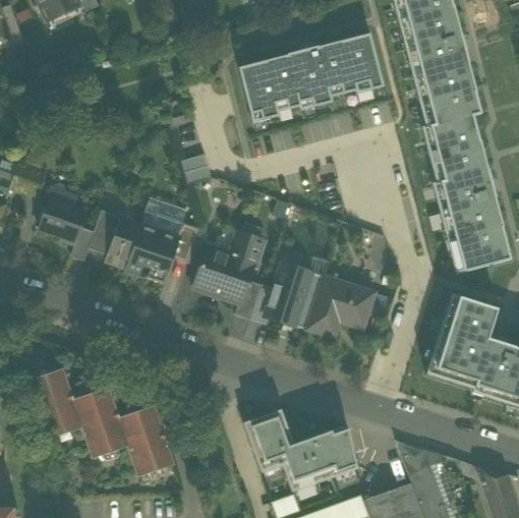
[(37,0),(48,22),(80,6),(82,6),(79,0),(37,0)]
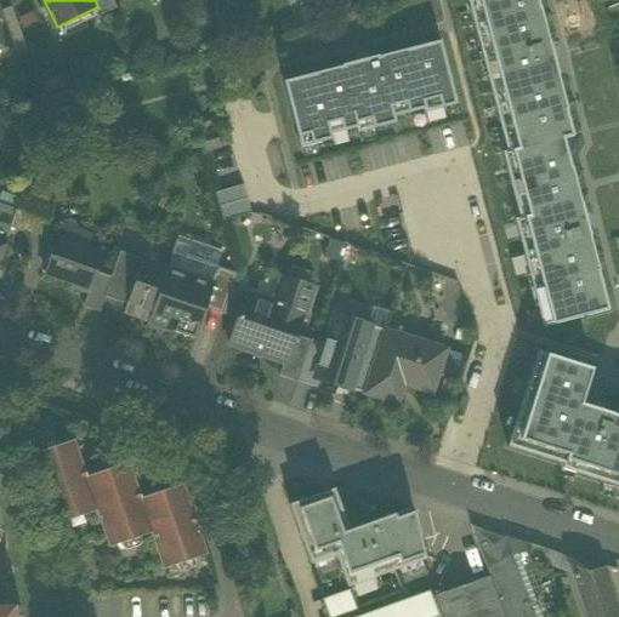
[(96,7),(100,15),(118,6),(115,0),(95,0),(98,7),(96,7)]
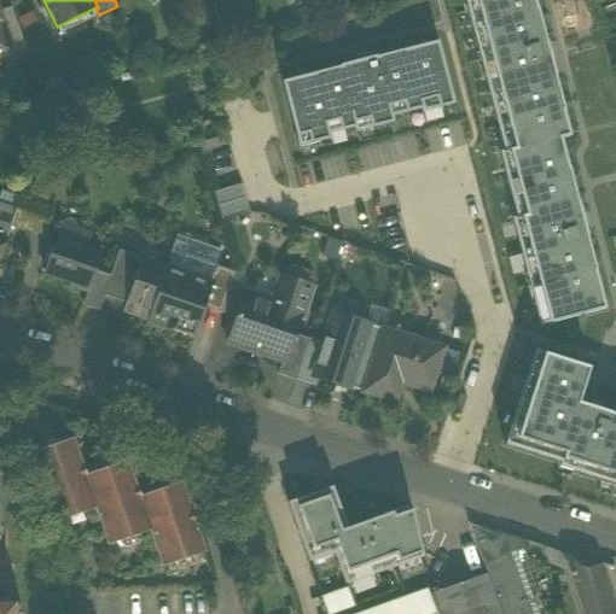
[(580,199),(563,136),(574,134),(558,74),(550,39),(548,39),(538,0),(466,0),(507,148),(501,150),(519,215),(513,216),(529,272),(527,273),(534,302),(536,300),(542,323),(609,305),(590,234),(591,234),(581,198),(580,199)]
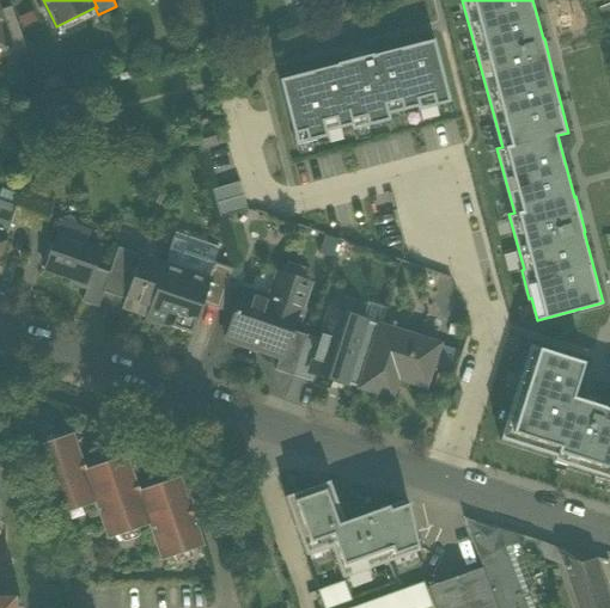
[(8,37),(13,51),(28,45),(13,5),(0,10),(10,37),(8,37)]
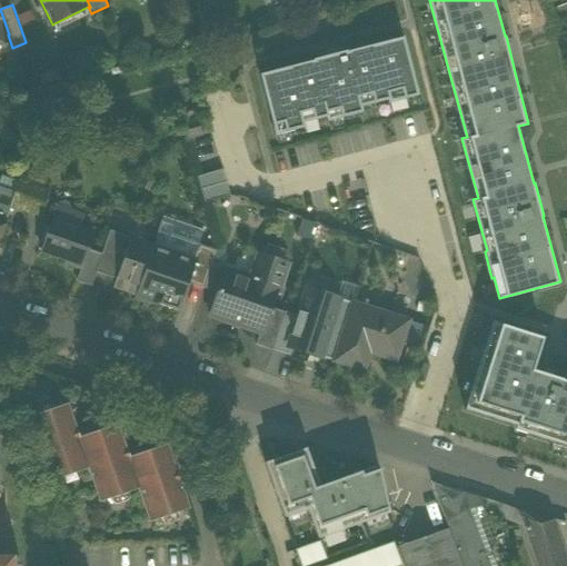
[(316,59),(261,73),(277,132),(306,125),(305,121),(328,116),(330,120),(365,110),(362,106),(389,98),(390,102),(420,93),(405,36),(348,50),(348,49),(315,58),(316,59)]
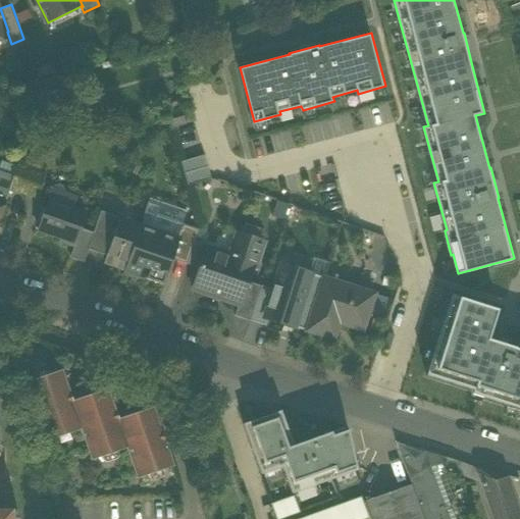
[(183,107),(167,111),(172,127),(187,123),(183,107)]
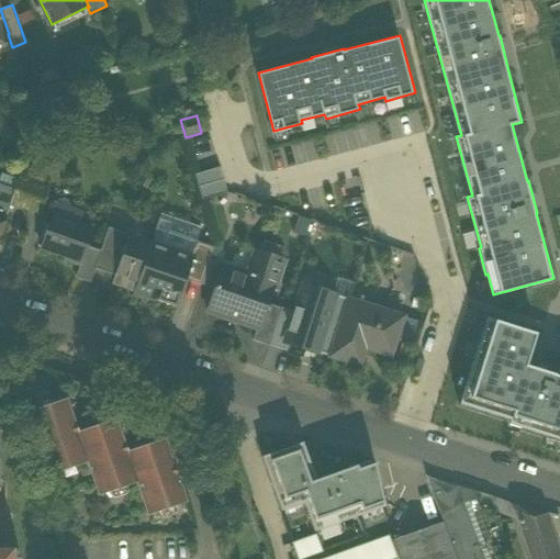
[(197,174),(200,185),(225,177),(221,166),(197,174)]
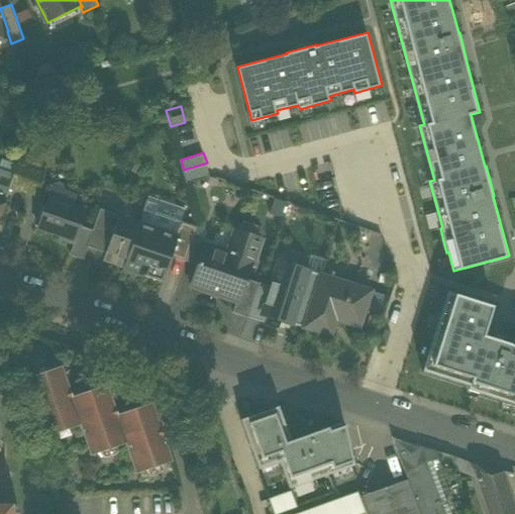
[(210,175),(207,163),(184,170),(187,182),(210,175)]
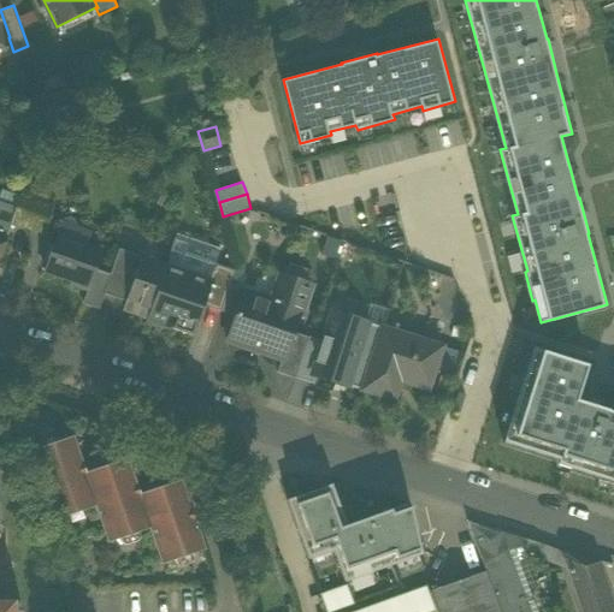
[(0,200),(0,229),(10,233),(15,219),(18,207),(17,206),(0,200)]
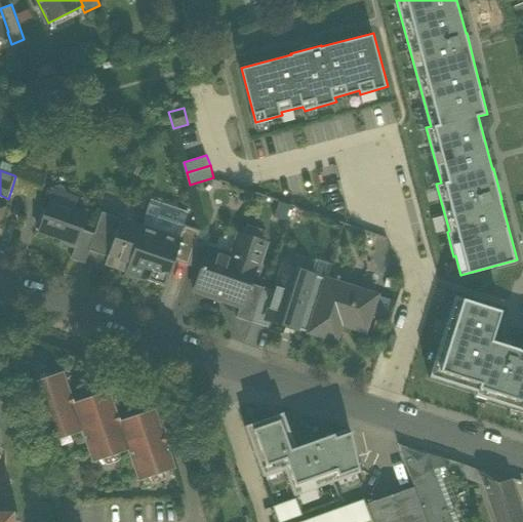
[(54,187),(50,199),(75,208),(79,195),(54,187)]
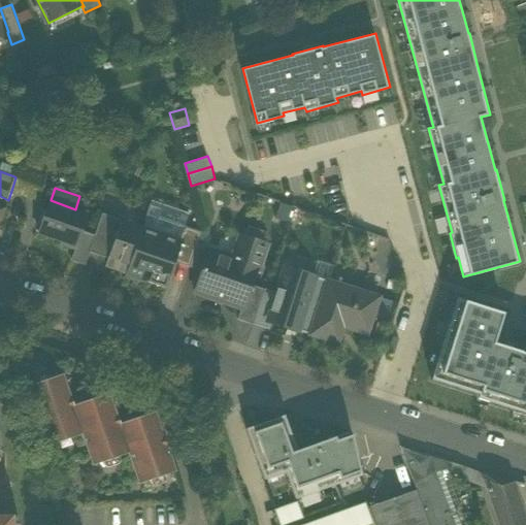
[(40,231),(63,239),(77,244),(83,230),(88,214),(75,209),(51,200),(40,231)]
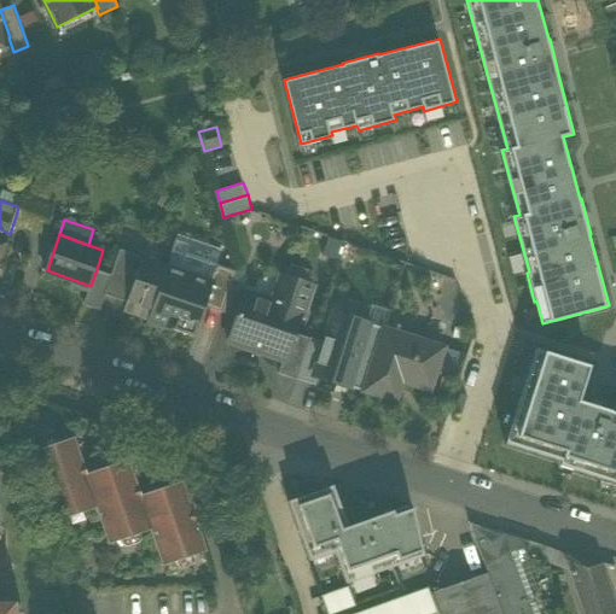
[(192,237),(191,243),(187,253),(218,263),(224,246),(192,237)]
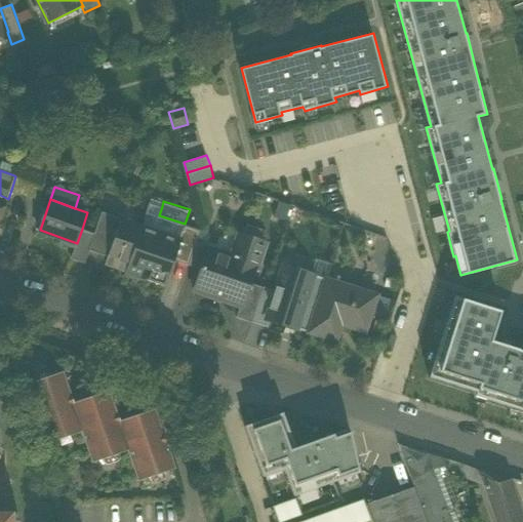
[(150,202),(142,226),(127,270),(149,277),(148,279),(165,285),(174,258),(180,240),(179,239),(185,224),(159,215),(162,206),(150,202)]
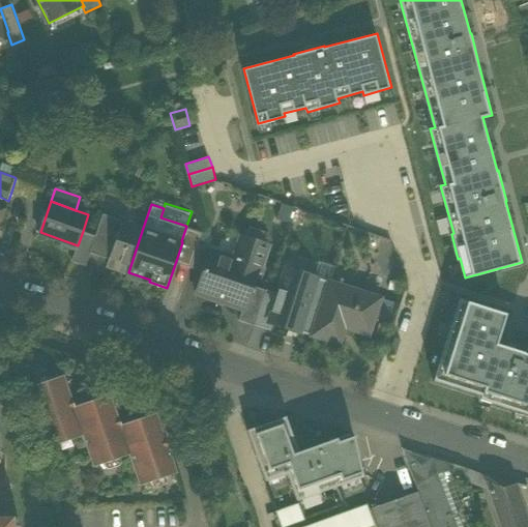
[(104,214),(95,235),(96,235),(91,250),(92,250),(105,254),(105,252),(104,252),(110,235),(114,236),(116,229),(120,220),(104,214)]
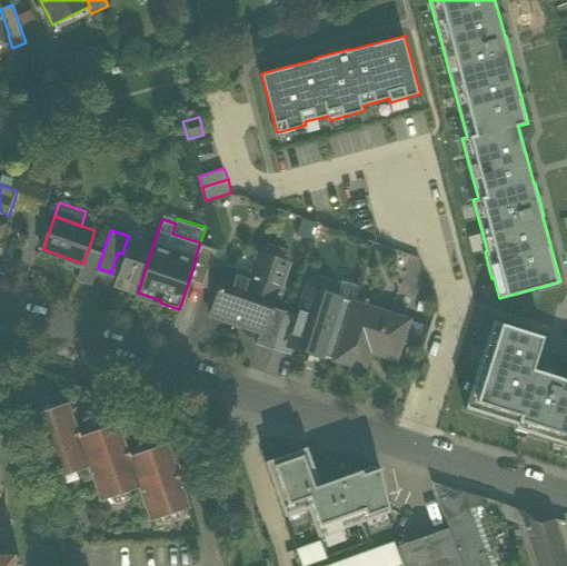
[(116,285),(138,293),(153,245),(132,238),(129,247),(125,246),(122,254),(118,252),(111,270),(112,270),(120,272),(116,285)]
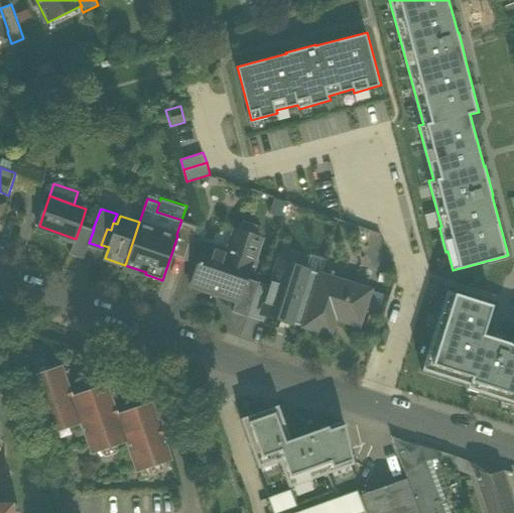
[(244,219),(241,229),(258,235),(261,225),(244,219)]
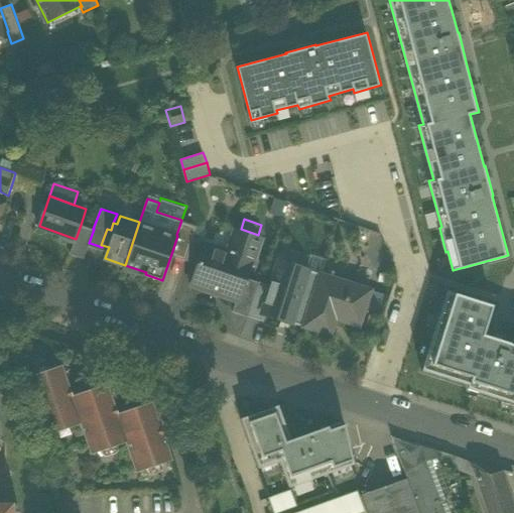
[(171,254),(186,259),(194,237),(198,225),(181,220),(176,235),(177,236),(171,254)]
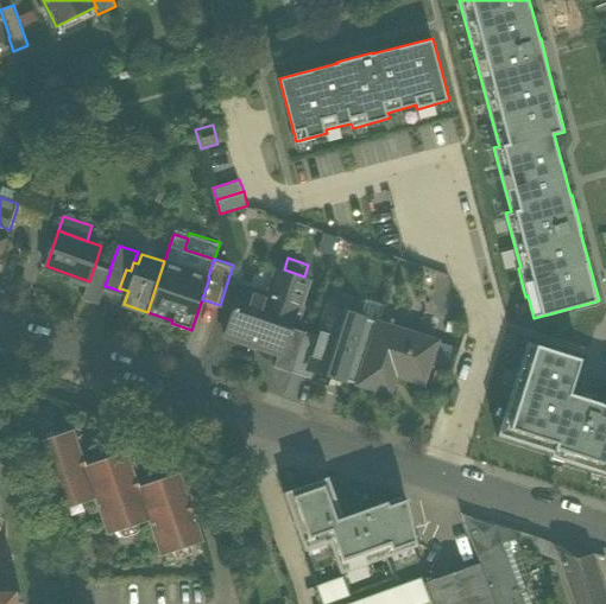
[(100,302),(106,286),(105,286),(111,269),(109,269),(95,265),(89,281),(88,286),(87,285),(83,296),(100,302)]
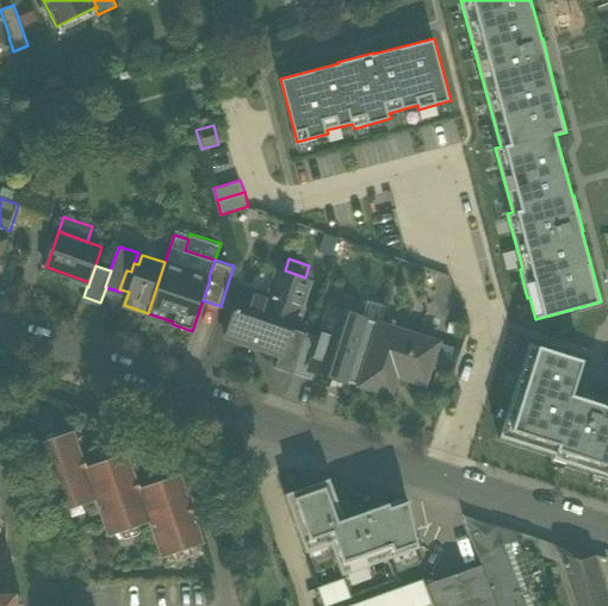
[(280,353),(281,354),(291,326),(293,328),(310,279),(305,277),(285,270),(280,268),(268,303),(242,294),(240,293),(234,311),(225,333),(280,353)]
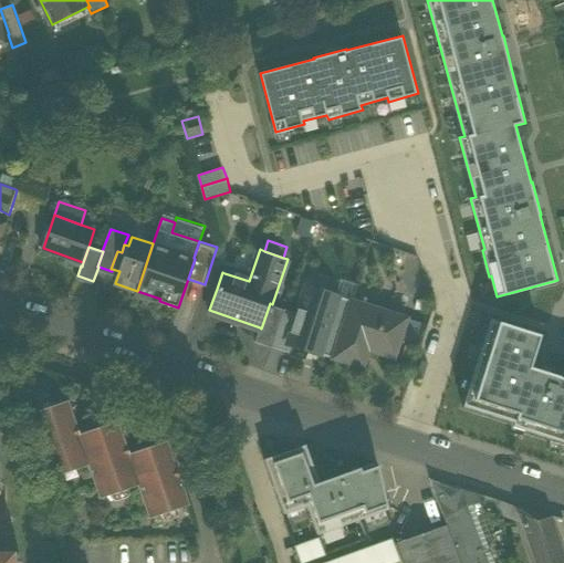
[(82,267),(83,262),(68,257),(66,261),(81,266),(82,267)]
